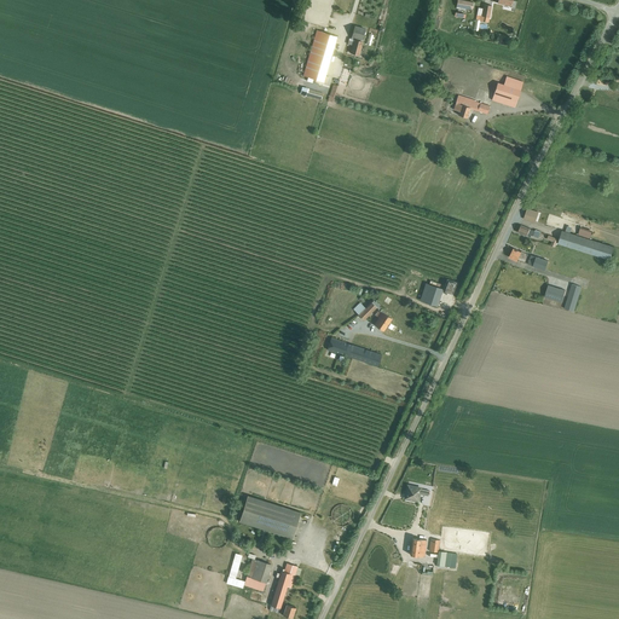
[(476,15),(476,19),(480,21),(489,22),(490,17),(491,6),(484,4),(482,9),(478,7),(476,15)]
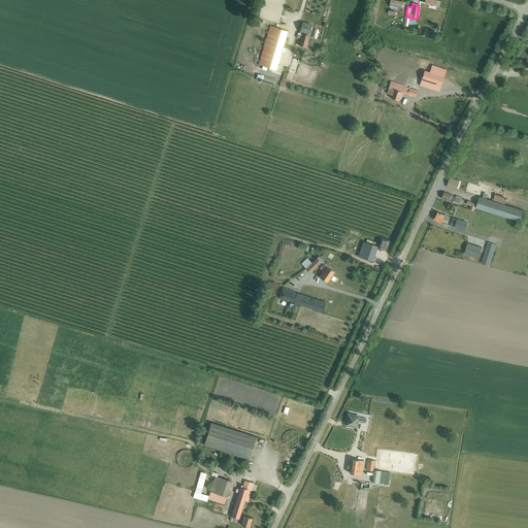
[(302,34),(299,45),(306,47),(309,36),(308,35),(311,25),(302,23),(299,33),(302,34)]
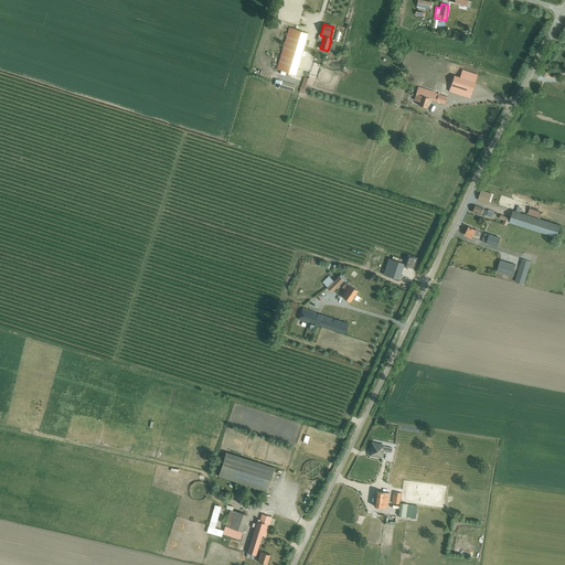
[(281,54),(299,60),(308,33),(289,28),(281,54)]
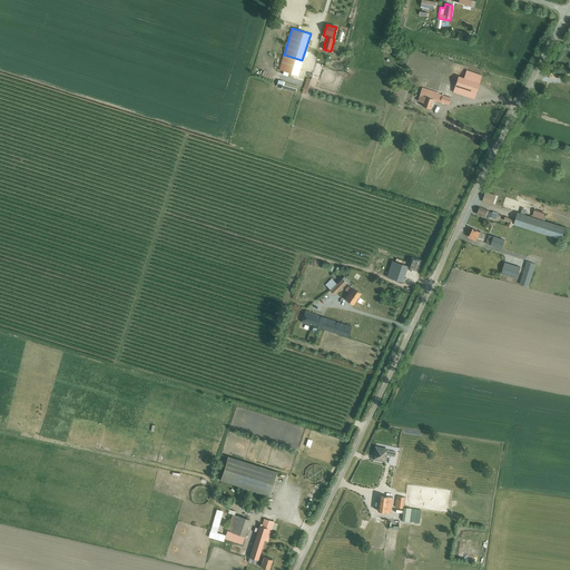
[(282,82),(281,88),(295,92),(297,87),(282,82)]
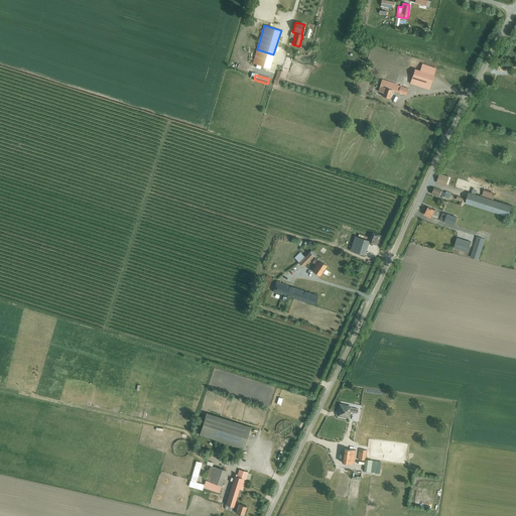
[(411,79),(410,84),(428,90),(430,85),(411,79)]
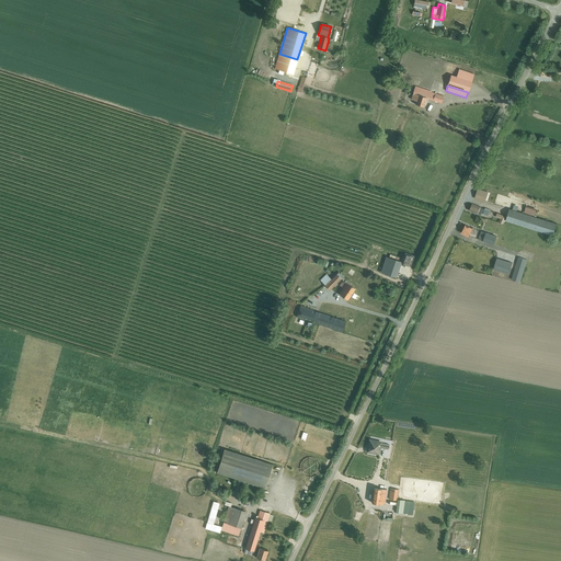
[(435,94),(430,92),(430,91),(415,87),(411,100),(415,101),(414,104),(423,107),(425,98),(433,101),(442,103),(444,96),(435,94)]
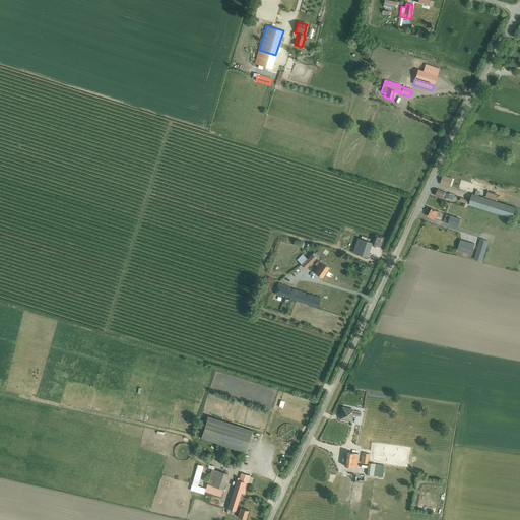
[(437,189),(434,195),(442,198),(445,199),(446,197),(452,200),(454,195),(450,193),(449,194),(437,189)]
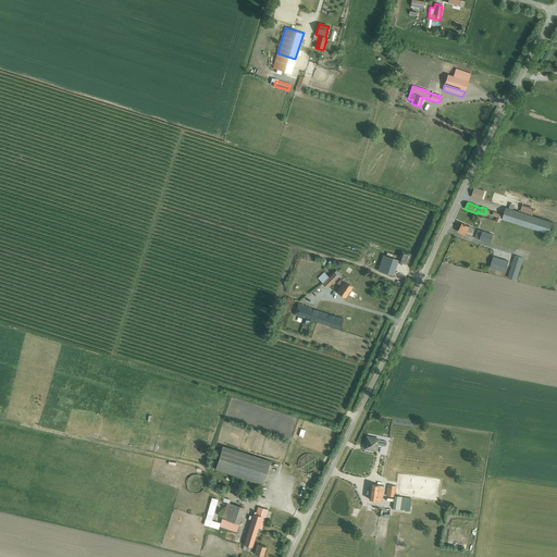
[(500,219),(547,234),(551,222),(505,208),(500,219)]
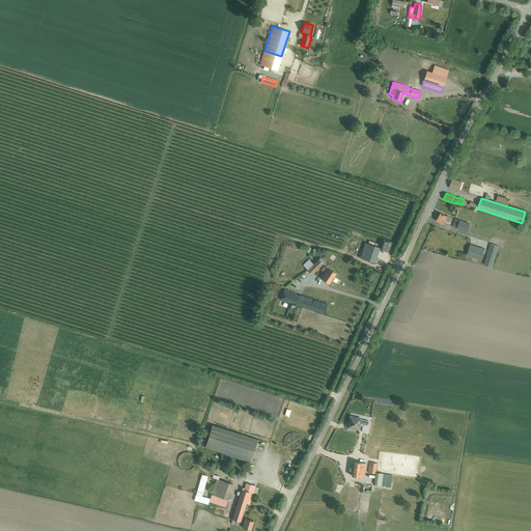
[(448,222),(450,217),(447,215),(447,216),(440,213),(436,220),(443,223),(445,220),(448,222)]
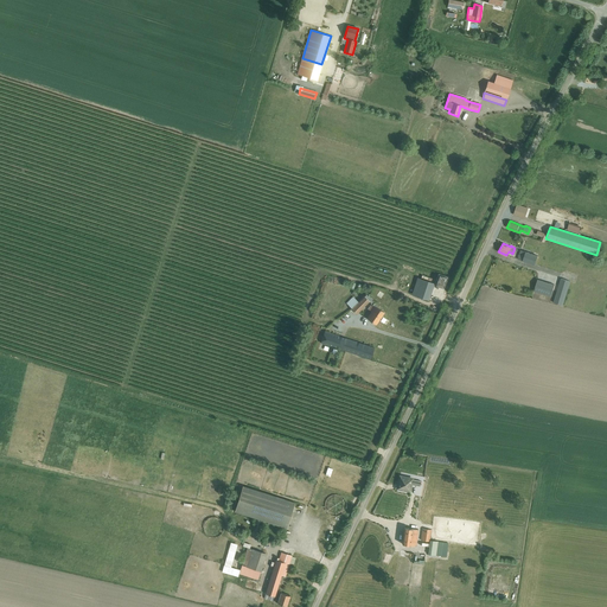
[(519,254),(518,259),(535,264),(537,256),(521,250),(519,254)]
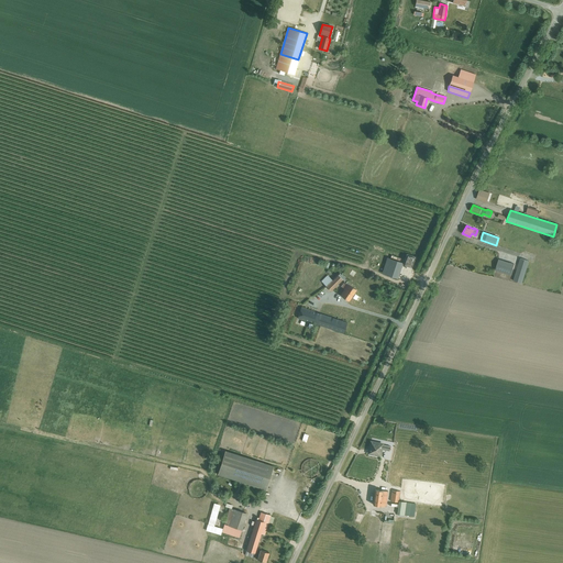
[(529,261),(520,258),(514,280),(521,283),(529,261)]
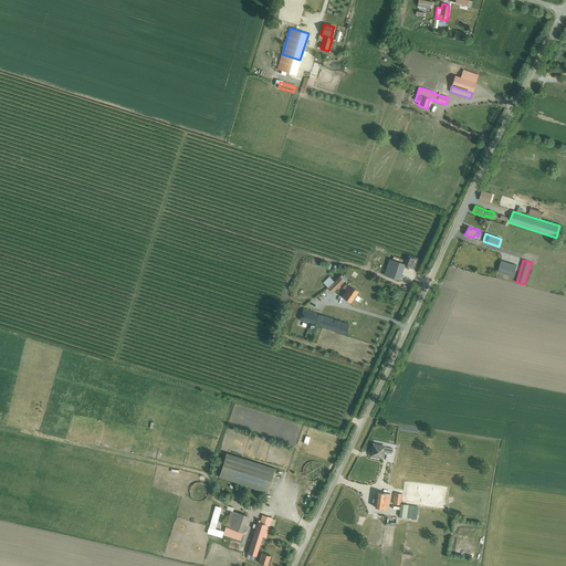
[(389,261),(386,275),(399,279),(401,272),(405,273),(407,264),(389,261)]
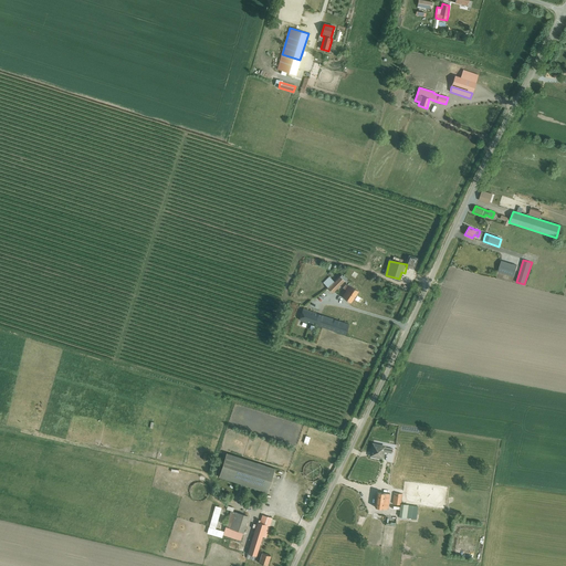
[(517,265),(501,261),(498,271),(514,276),(517,265)]
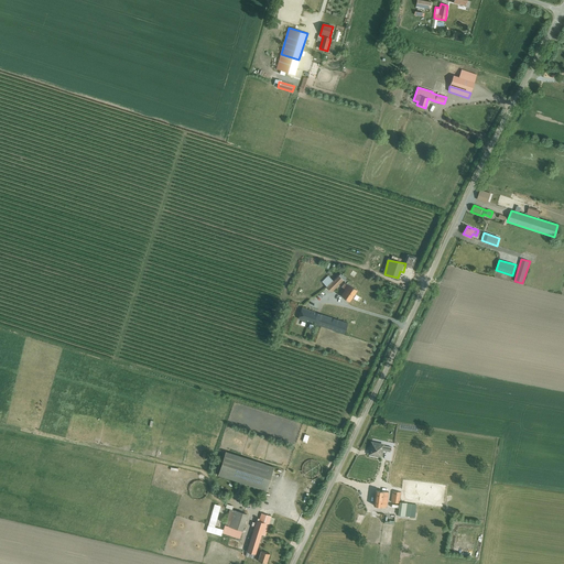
[(530,282),(540,285),(545,267),(534,263),(530,282)]
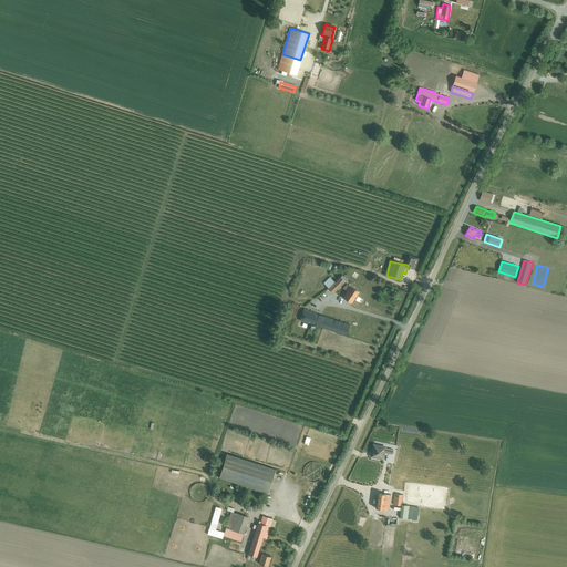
[(334,281),(330,277),(323,284),(333,294),(344,281),(347,284),(349,281),(344,276),(343,277),(342,276),(340,277),(334,281)]
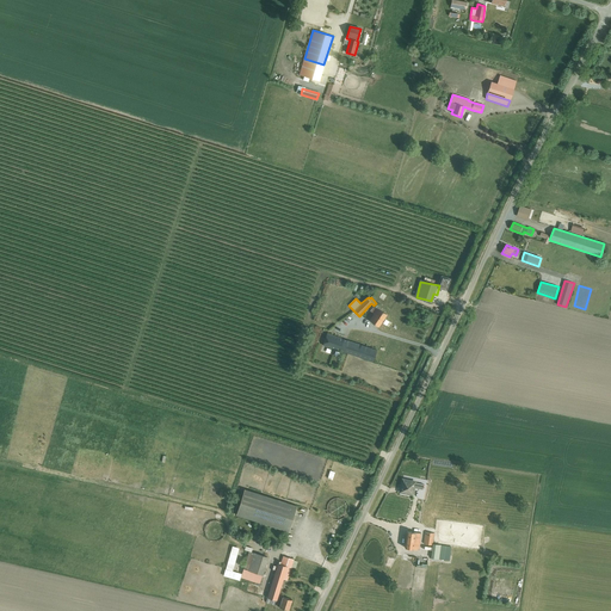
[(386,314),(376,308),(377,306),(375,304),(374,307),(372,306),(370,310),(374,314),(370,320),(378,326),(386,314)]
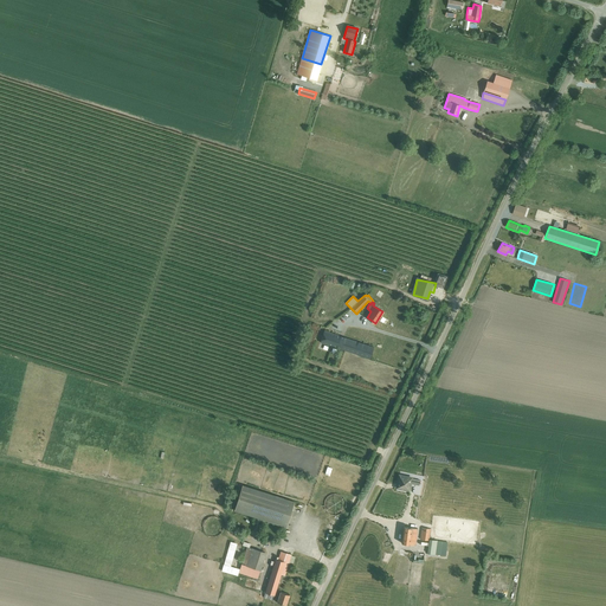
[(369,359),(373,347),(323,330),(320,342),(369,359)]
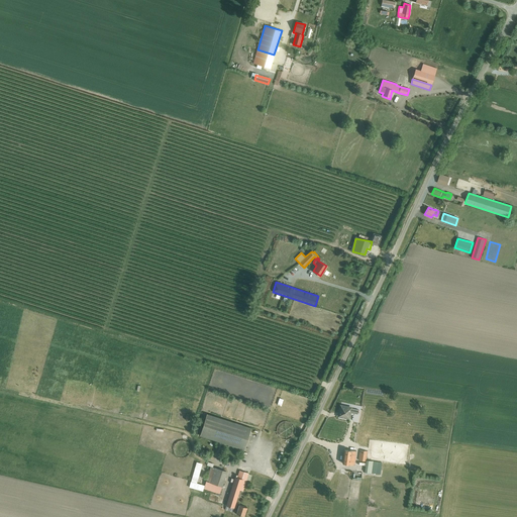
[(339,415),(348,417),(349,412),(357,414),(357,410),(350,409),(350,408),(340,406),(339,415)]
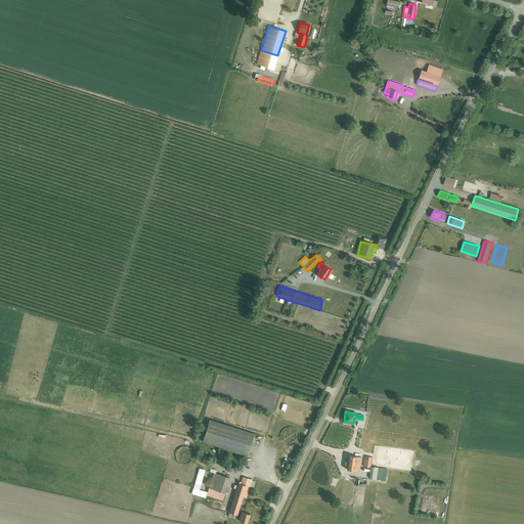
[(247,455),(254,434),(210,420),(203,441),(247,455)]
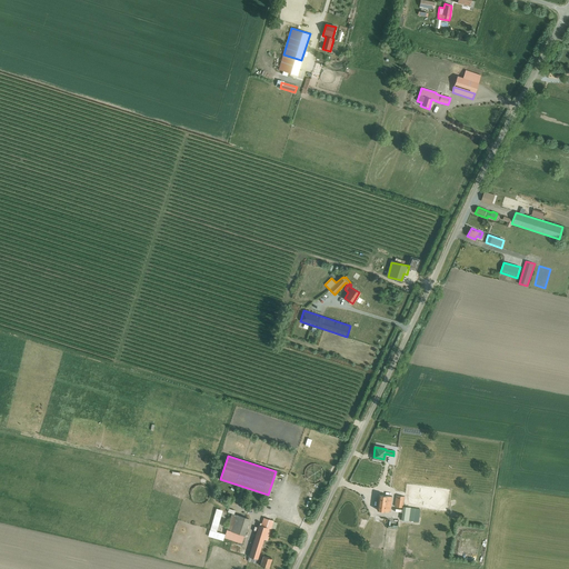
[(306,516),(313,497),(307,493),(298,512),(306,516)]
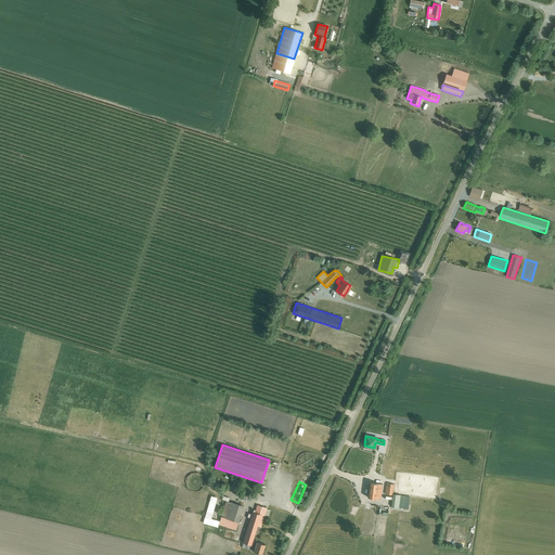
[(381,499),(382,483),(370,482),(368,497),(381,499)]
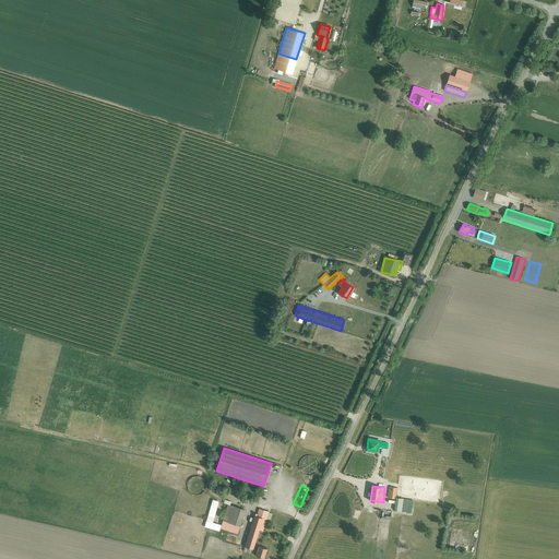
[(396,487),(389,486),(388,497),(395,498),(396,487)]
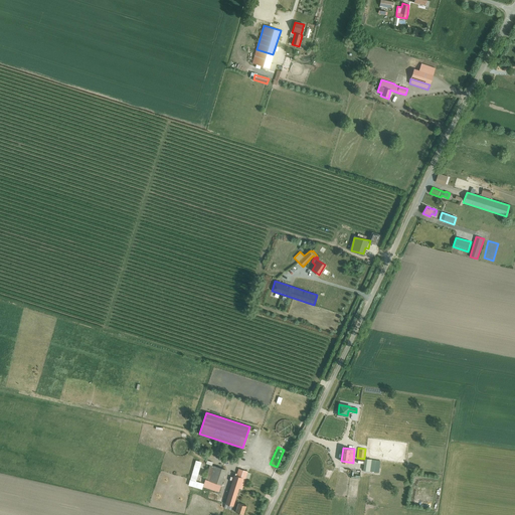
[(371,459),(364,458),(363,470),(369,471),(371,459)]
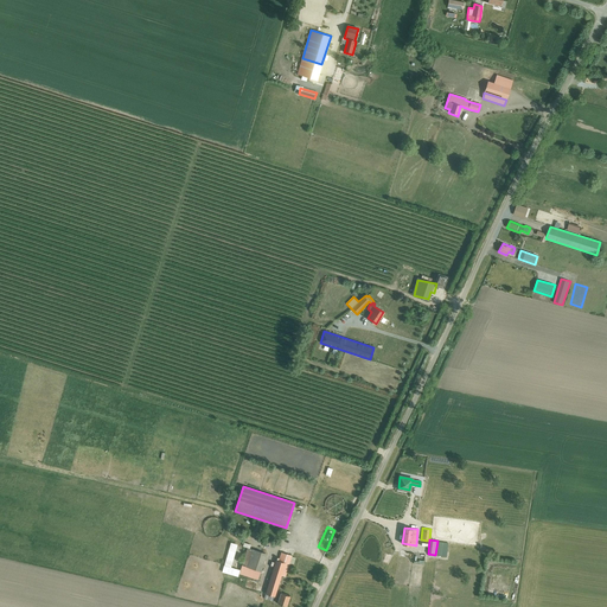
[(224,566),(222,572),(237,576),(240,570),(231,568),(237,544),(230,543),(224,563),(224,566)]
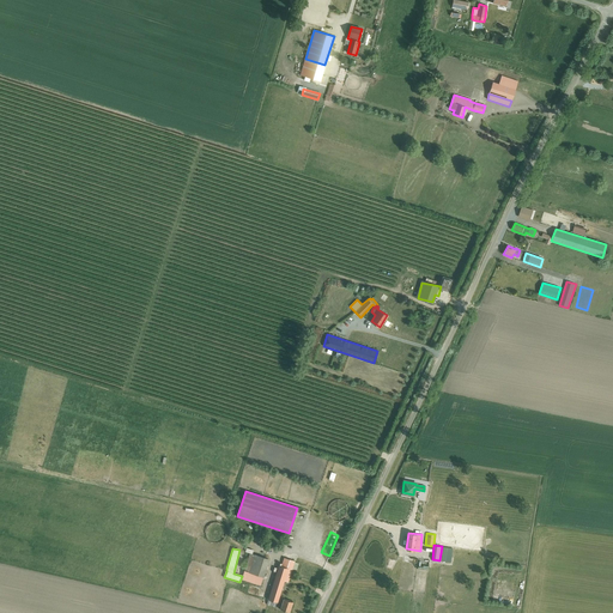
[(261,584),(269,558),(252,553),(250,552),(242,578),(261,584)]
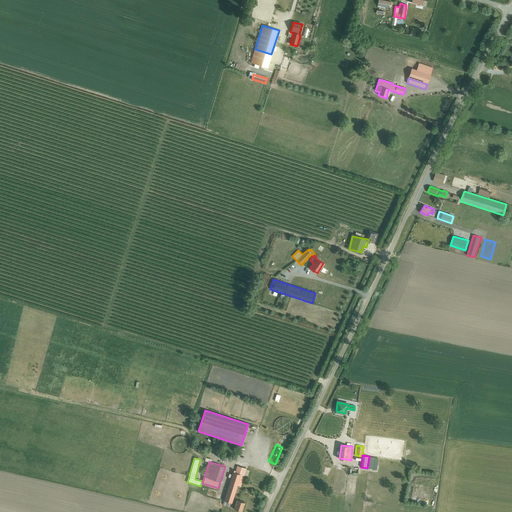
[(233,497),(237,485),(241,486),(247,468),(237,465),(235,472),(233,472),(224,500),(232,502),(232,501),(233,502),(233,503),(235,503),(235,505),(234,504),(232,508),(241,511),(244,502),(236,500),(237,498),(233,497)]
